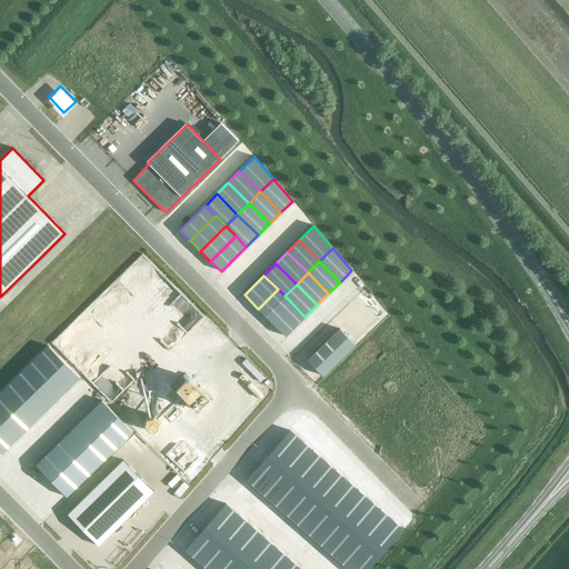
[(258,309),(271,322),(291,302),(285,296),(278,289),(258,309)]
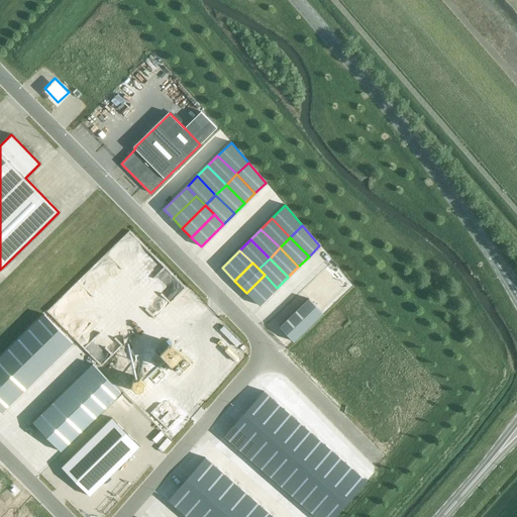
[(265,275),(246,293),(260,305),(277,288),(265,275)]
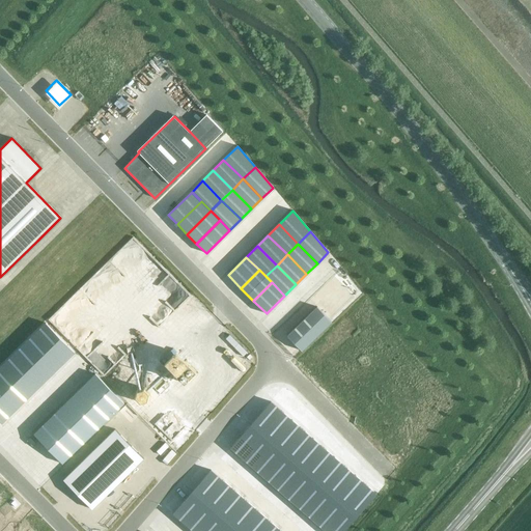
[(316,307),(286,336),(301,352),(331,323),(316,307)]
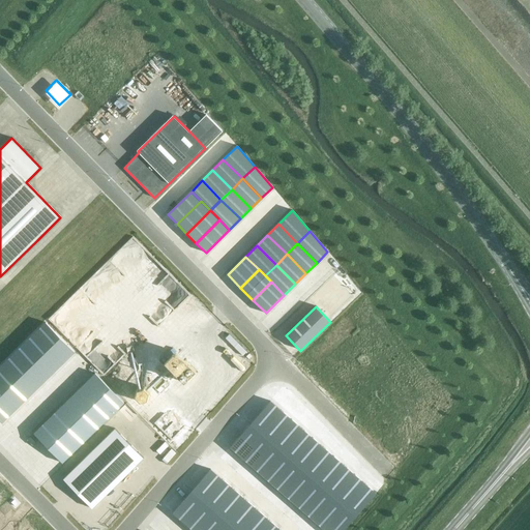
[(45,322),(34,332),(64,362),(75,352),(45,322)]
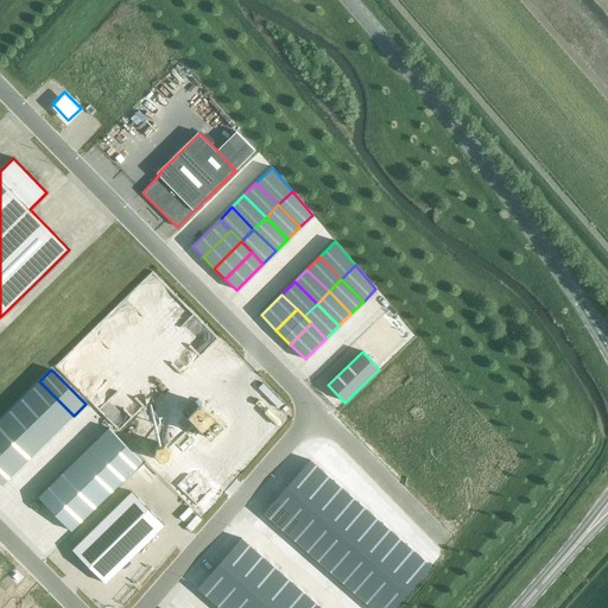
[(39,381),(27,392),(62,428),(74,416),(39,381)]
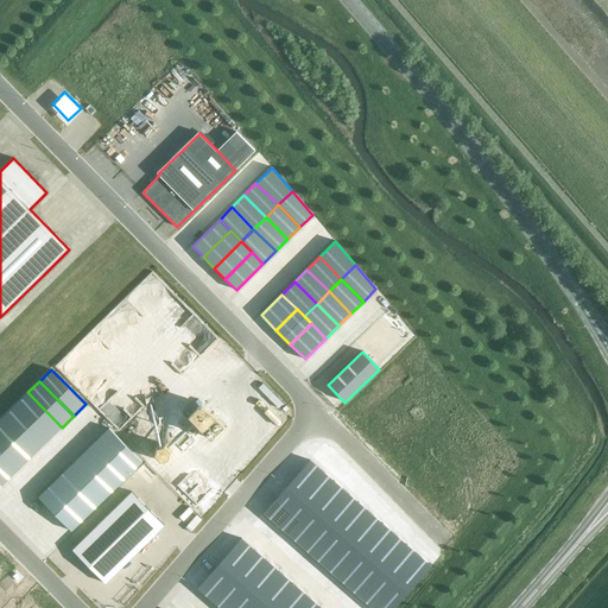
[(263,384),(258,388),(278,409),(284,404),(263,384)]
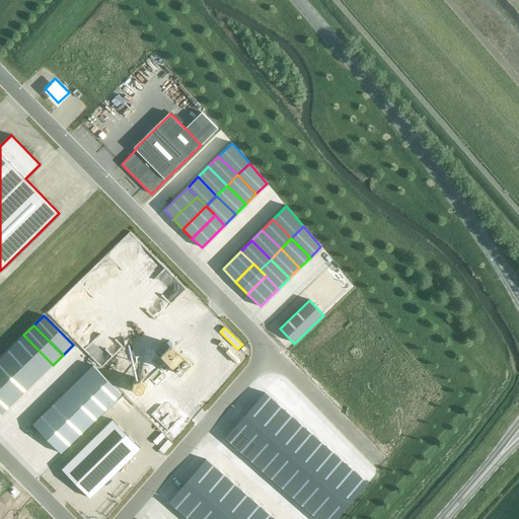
[(23,335),(13,345),(43,374),(53,365),(23,335)]
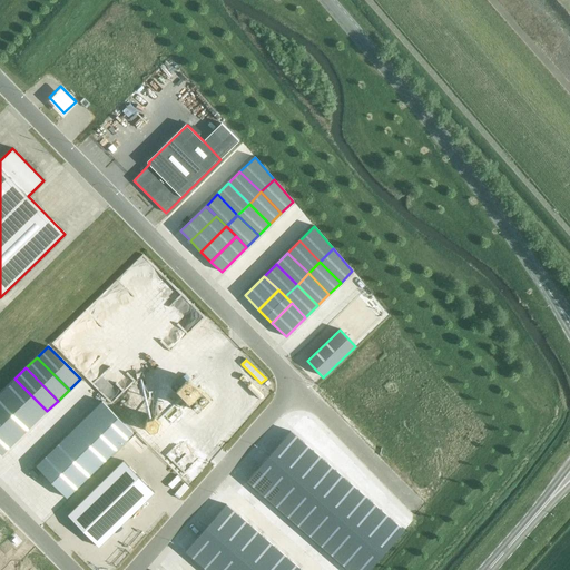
[(15,379),(3,390),(19,406),(35,422),(47,411),(15,379)]
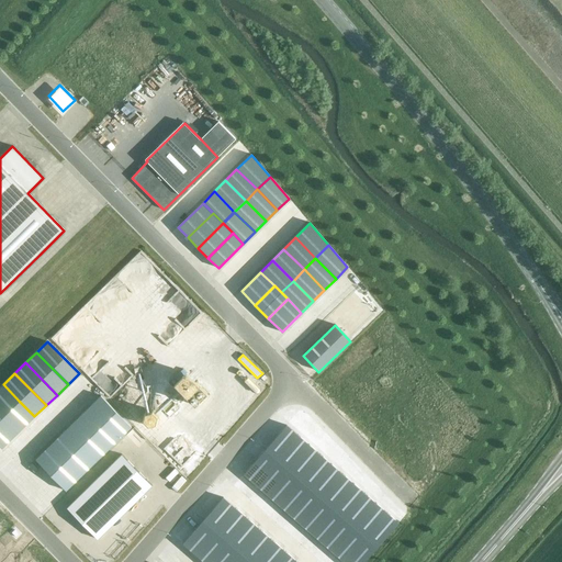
[(187,373),(173,385),(194,406),(208,394),(187,373)]
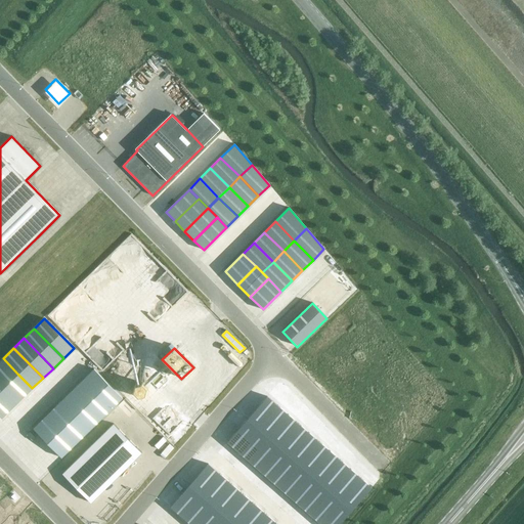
[(3,358),(0,360),(0,390),(2,388),(17,374),(3,358)]
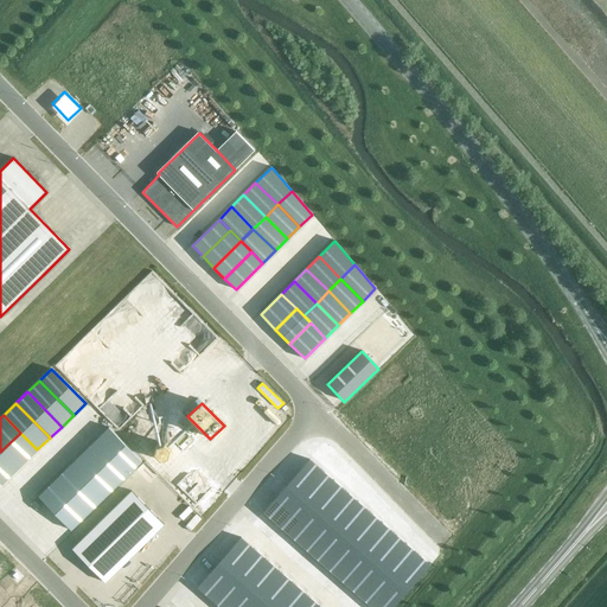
[(108,427),(96,438),(129,473),(141,461),(108,427)]
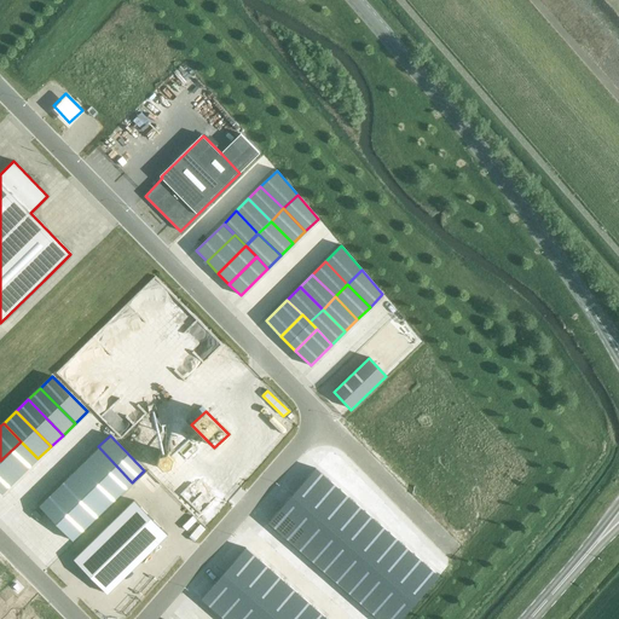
[(21,441),(3,458),(19,476),(38,458),(21,441)]
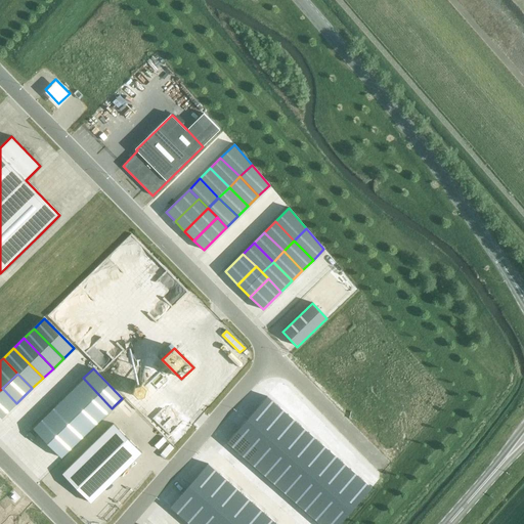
[(83,378),(73,388),(101,419),(112,408),(83,378)]
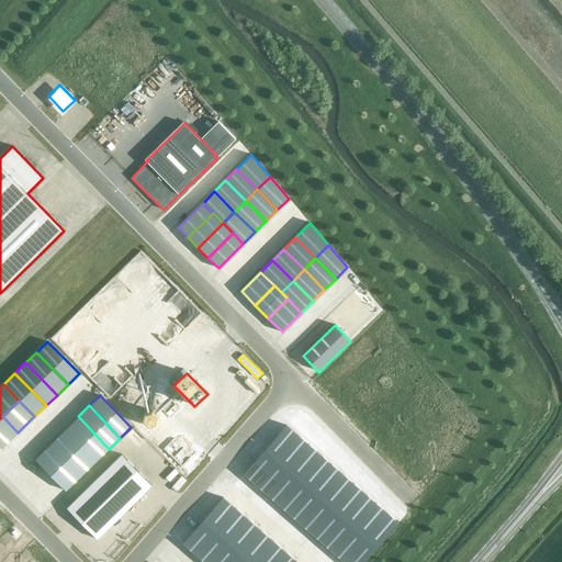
[(2,416),(0,418),(0,447),(1,449),(18,433),(2,416)]
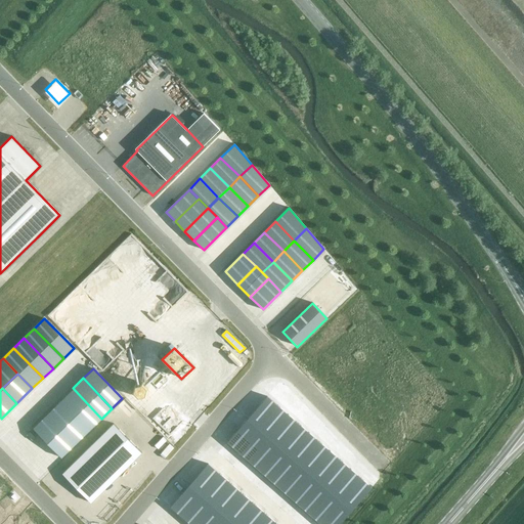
[(73,388),(62,398),(77,413),(91,428),(101,419),(73,388)]
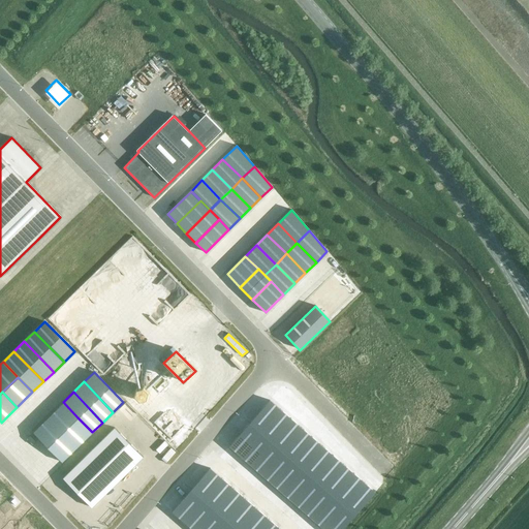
[(270,400),(259,412),(280,430),(290,418),(270,400)]
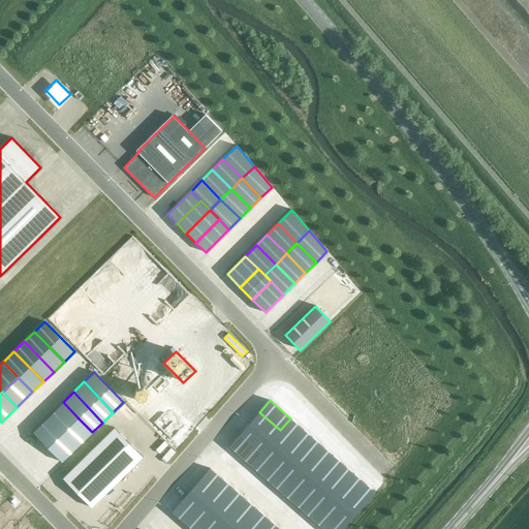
[(63,402),(32,432),(47,446),(78,417),(63,402)]
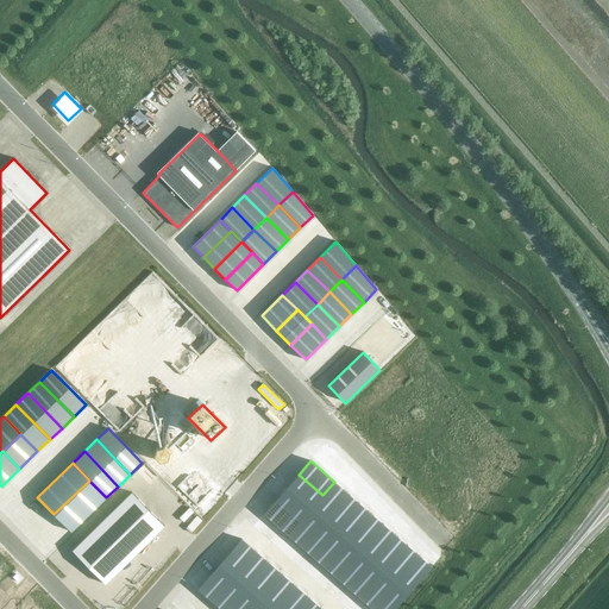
[(299,475),(287,488),(312,509),(322,495),(299,475)]
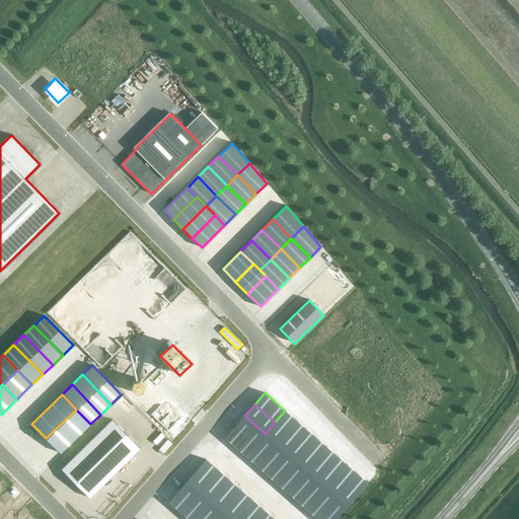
[(76,410),(46,438),(61,453),(90,424),(76,410)]
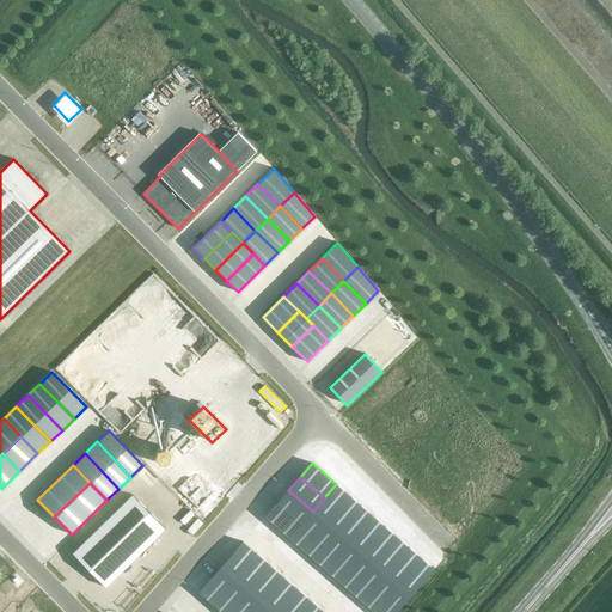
[(324,497),(313,512),(325,522),(348,495),(336,484),(324,497)]
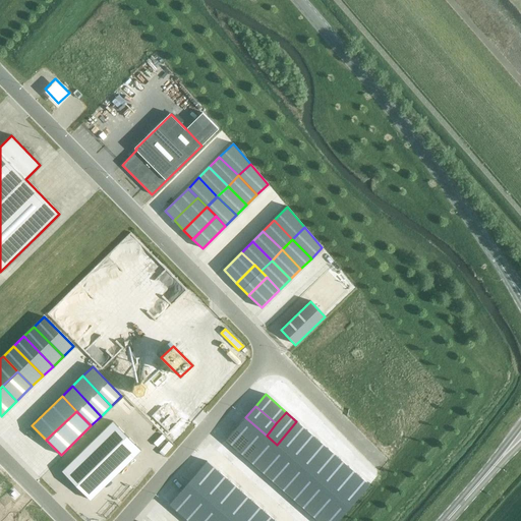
[(245,417),(235,428),(256,447),(267,436),(245,417)]
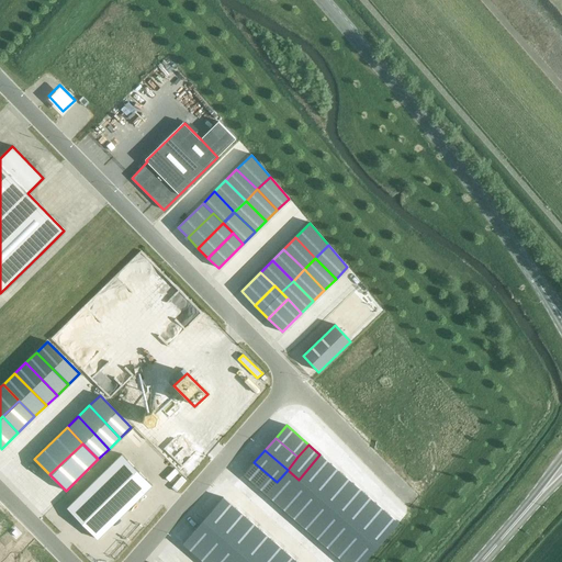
[(122,454),(67,508),(97,540),(152,486),(122,454)]
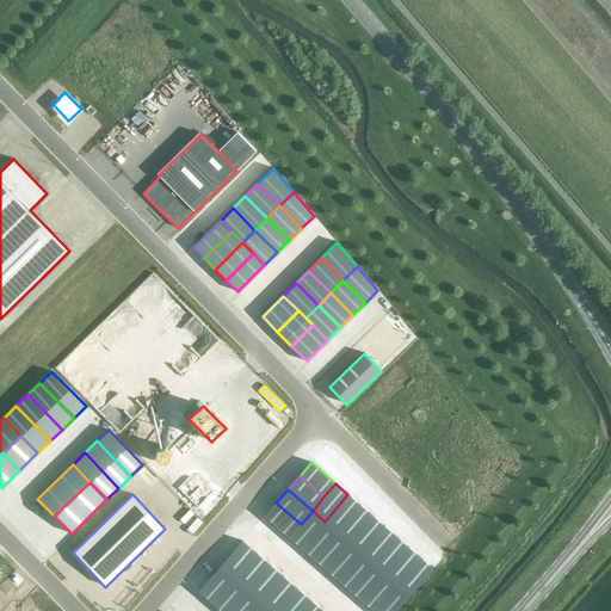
[(347,494),(325,522),(337,532),(360,505),(347,494)]
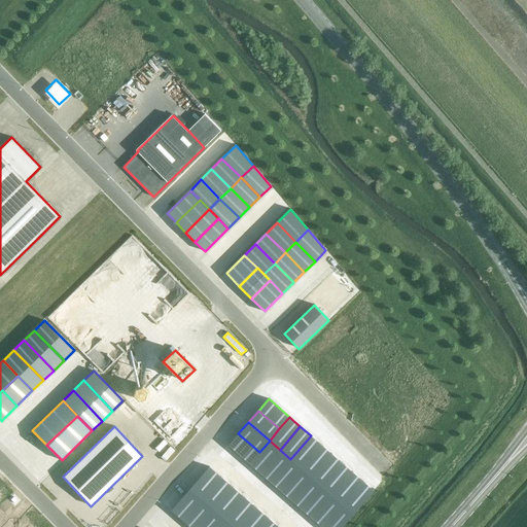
[(238,433),(229,445),(249,463),(259,452),(238,433)]
